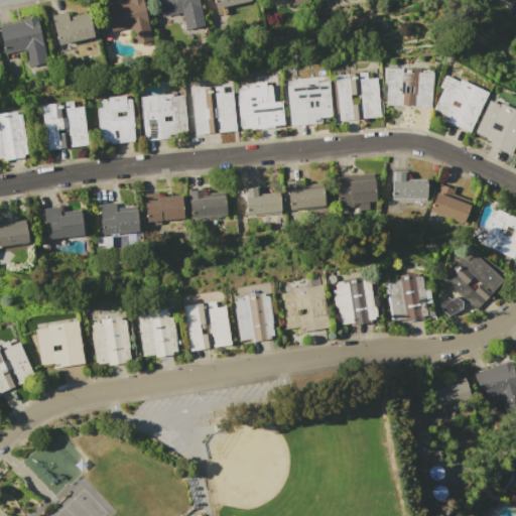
[(103,4),(121,0),(143,0),(151,39),(141,41),(138,26),(109,32),(103,4)]
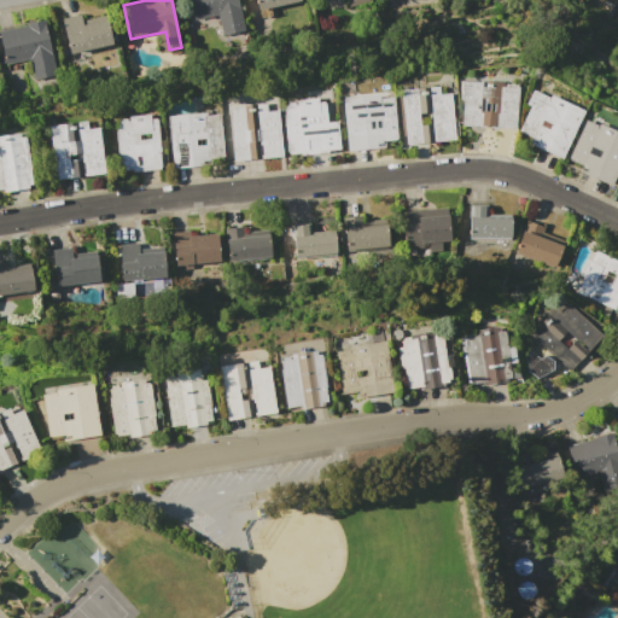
[(188,0),(238,0),(245,30),(221,35),(217,15),(193,21),(188,0)]
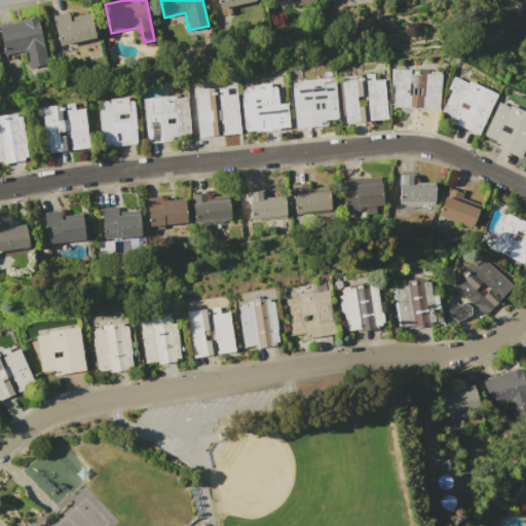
[(217,0),(257,0),(220,9),(217,0)]
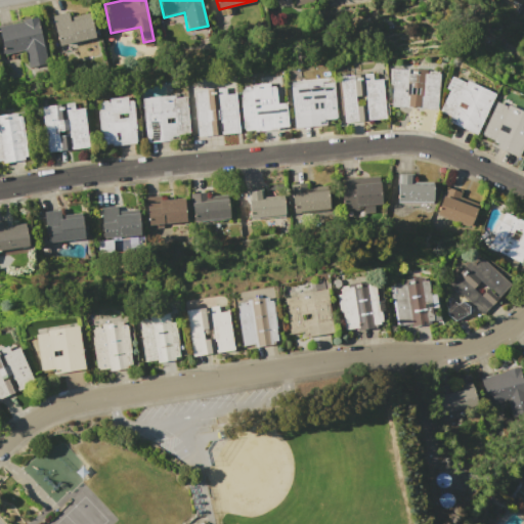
[(52,15),(68,12),(69,16),(90,12),(96,38),(58,46),(52,15)]
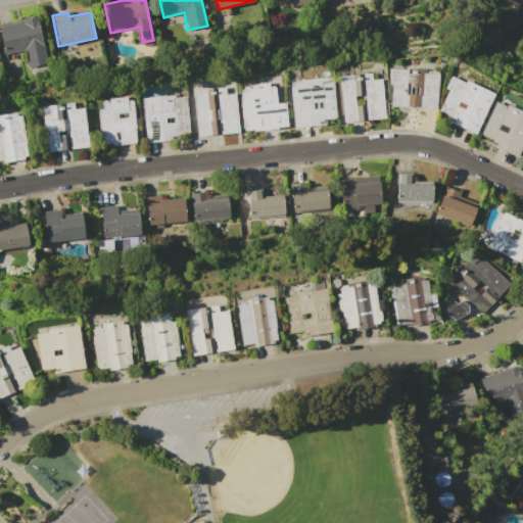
[(0,36),(0,26),(22,21),(22,20),(37,17),(46,63),(29,67),(25,50),(4,54),(4,53),(2,54),(0,45),(2,45),(0,36)]
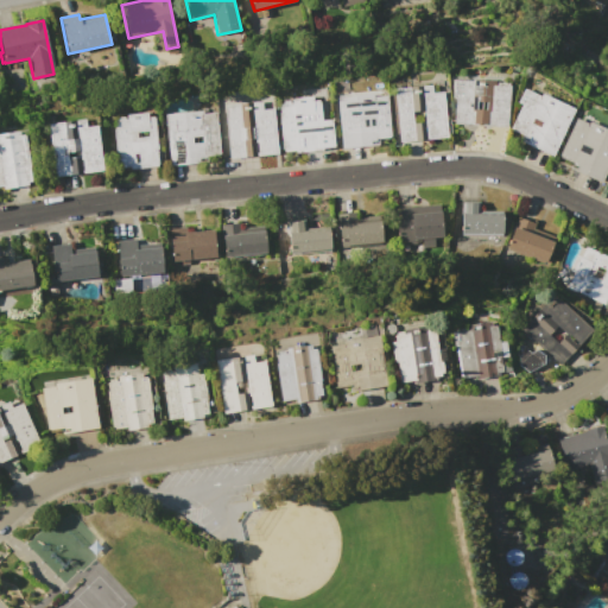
[(451,80),(472,81),(472,80),(494,81),(494,82),(508,83),(506,127),(453,125),(454,99),(450,99),(451,80)]
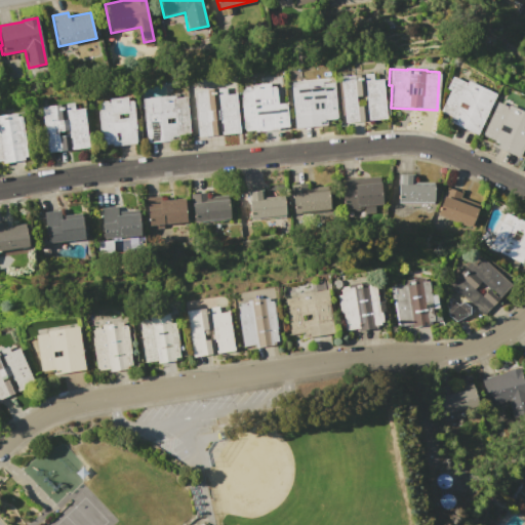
[(340,76),(372,73),(372,80),(382,79),(387,119),(345,123),(344,115),(341,116),(337,81),(340,81),(340,76)]
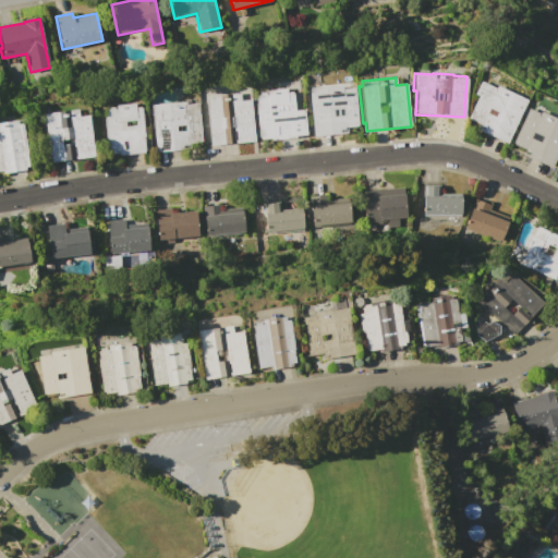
[(480,82),(495,88),(496,86),(526,100),(508,143),(475,129),(477,124),(466,119),(477,96),(474,94),(480,82)]
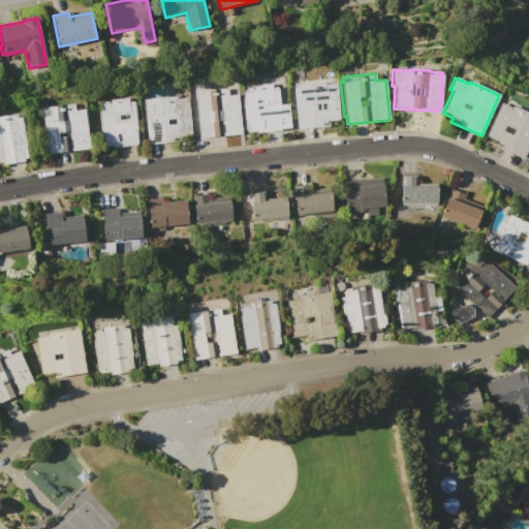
[(292,85),(336,81),(339,119),(327,121),(327,122),(321,123),(322,126),(297,129),(292,85)]
